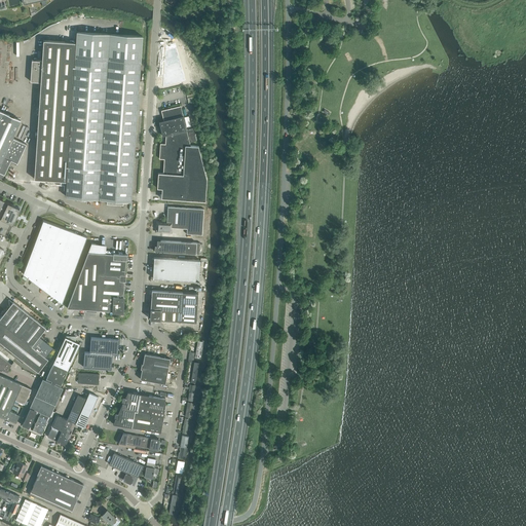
[(77,31),(76,41),(43,39),(42,60),(32,60),(31,81),(41,81),(34,179),(67,181),(66,196),(107,199),(107,204),(123,205),(123,200),(130,200),(142,35),(77,31)]
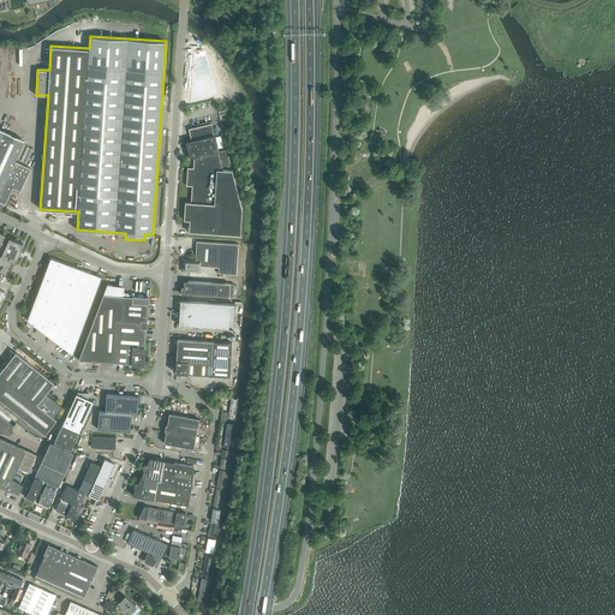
[(204,51),(193,54),(191,101),(218,94),(204,51)]
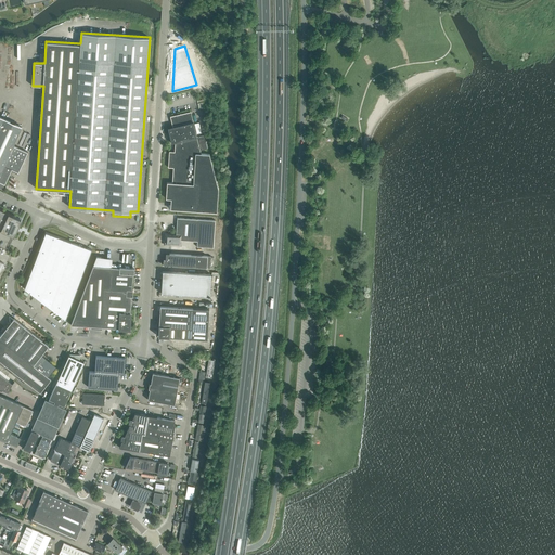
[(171,198),(171,202),(170,209),(217,213),(218,189),(209,154),(201,154),(191,112),(170,116),(172,127),(168,128),(171,143),(175,142),(175,152),(169,152),(168,167),(173,168),(172,183),(167,182),(166,198),(171,198)]
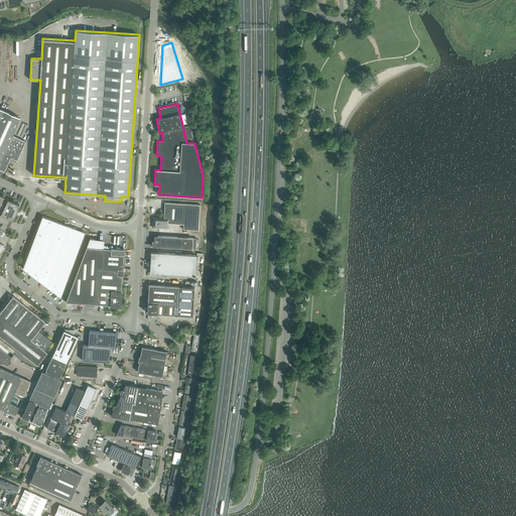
[(0,174),(2,176),(10,157),(17,160),(21,151),(25,141),(12,135),(19,118),(0,108),(0,174)]
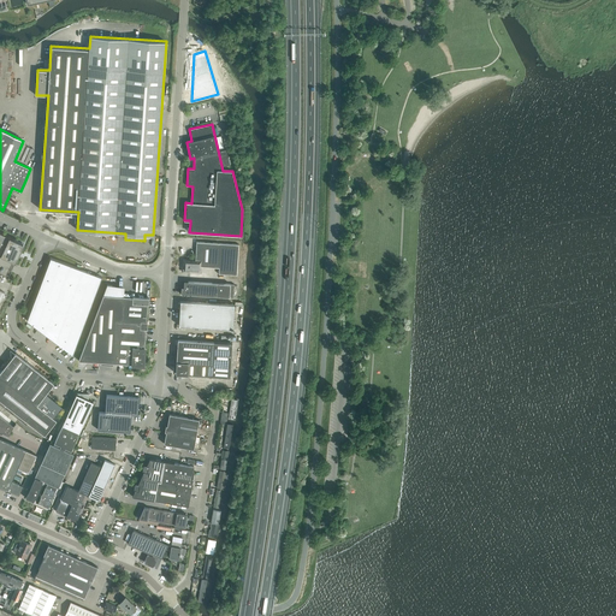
[(0,232),(0,255),(16,262),(18,256),(17,255),(23,243),(0,232)]
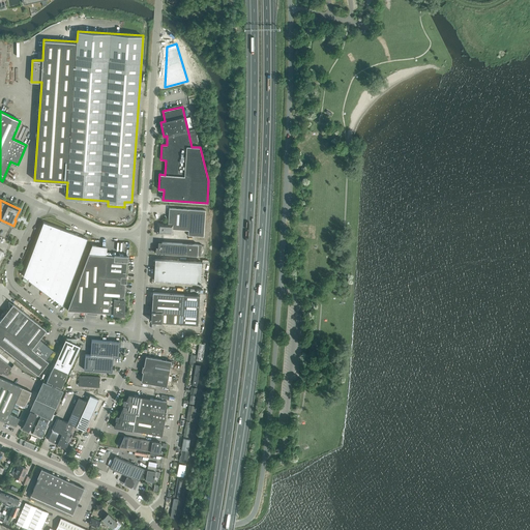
[(173,235),(173,230),(188,231),(187,236),(204,237),(206,210),(169,208),(168,224),(157,223),(156,234),(173,235)]
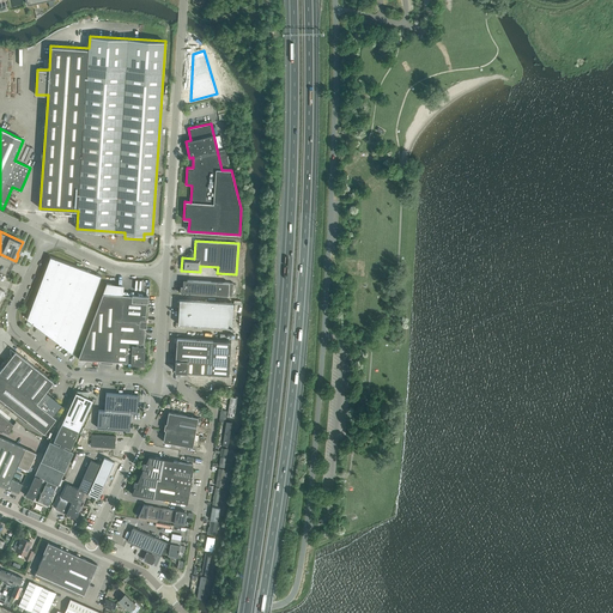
[(58,343),(72,353),(102,275),(50,256),(26,319),(58,343)]
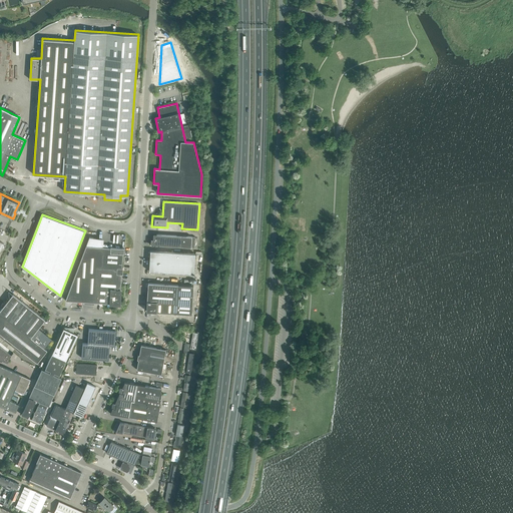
[(153,234),(153,238),(153,239),(151,239),(150,244),(194,247),(195,236),(153,234)]
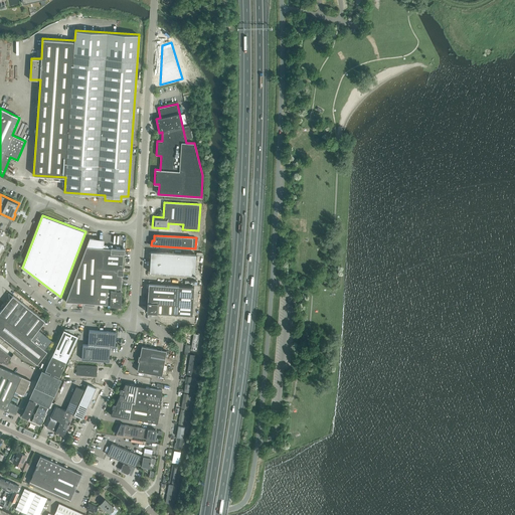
[(121,305),(122,299),(122,290),(121,290),(122,275),(123,275),(124,269),(125,254),(125,249),(111,248),(106,248),(107,238),(91,236),(65,302),(84,303),(84,304),(95,304),(110,305),(110,306),(121,307),(121,305)]
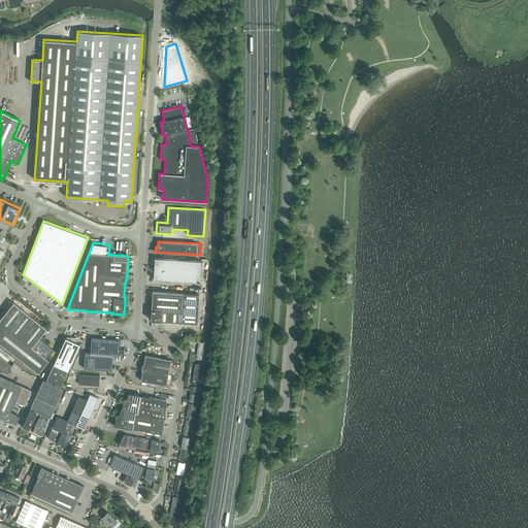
[(155,258),(154,278),(154,279),(200,283),(201,261),(155,258)]
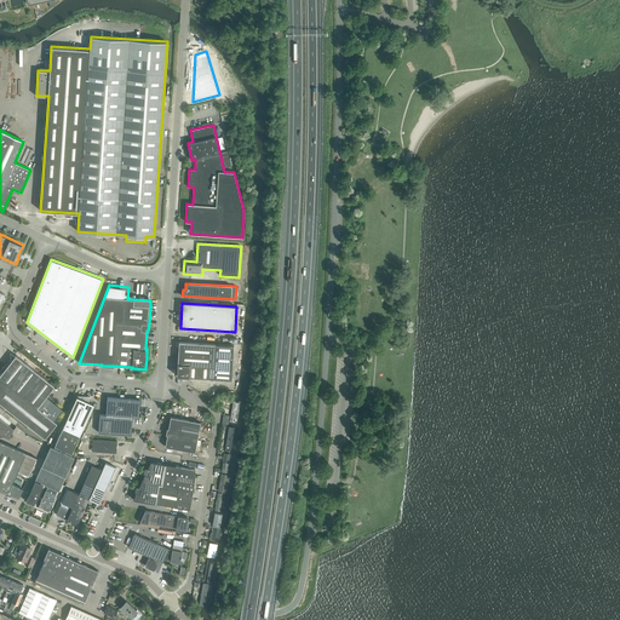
[(178,346),(178,363),(177,367),(176,367),(176,369),(177,369),(177,375),(231,379),(234,345),(216,344),(179,342),(178,346)]
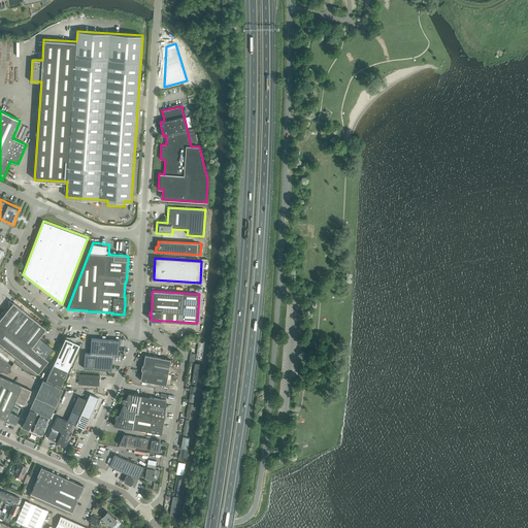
[(0,348),(22,365),(24,362),(38,373),(48,361),(44,358),(52,349),(44,343),(45,342),(43,341),(43,342),(38,338),(45,329),(12,303),(0,319),(0,348)]
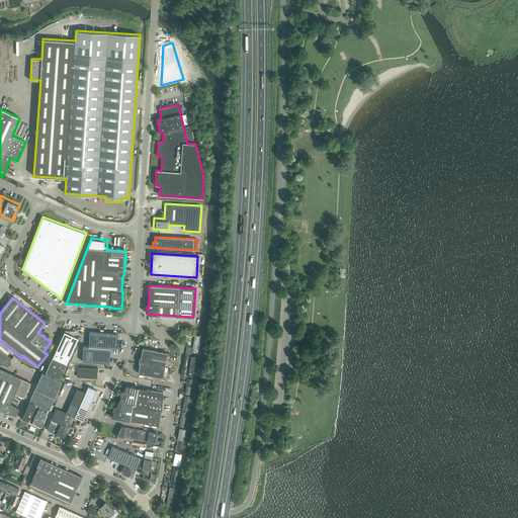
[(42,373),(21,419),(28,422),(35,405),(40,407),(48,410),(49,411),(62,381),(60,380),(79,338),(64,332),(45,374),(42,373)]
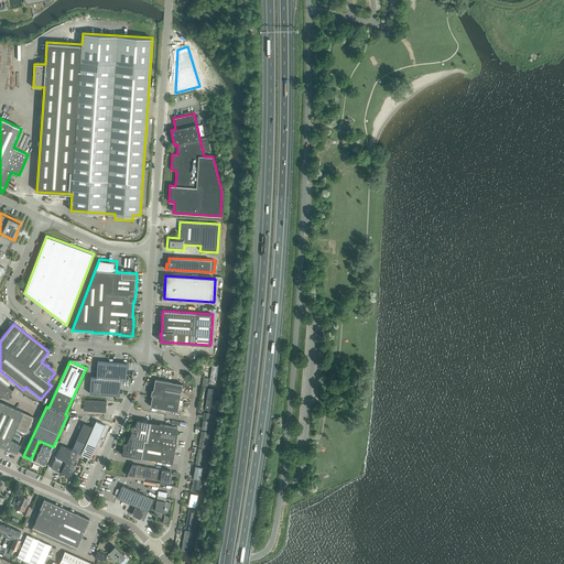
[(119,396),(120,380),(126,380),(128,364),(97,361),(96,378),(90,377),(89,393),(119,396)]
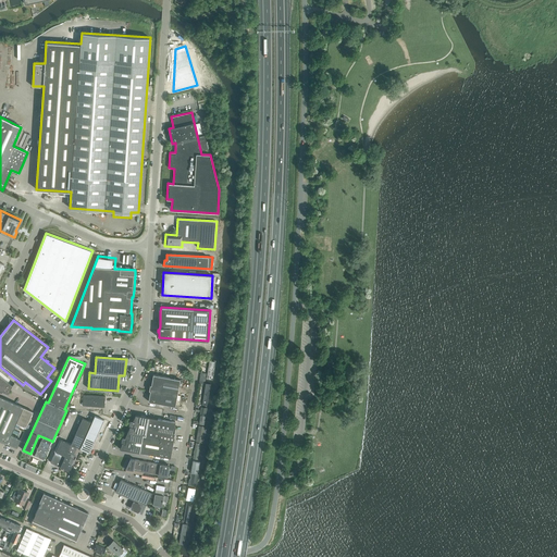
[(212,380),(215,362),(209,361),(206,379),(212,380)]
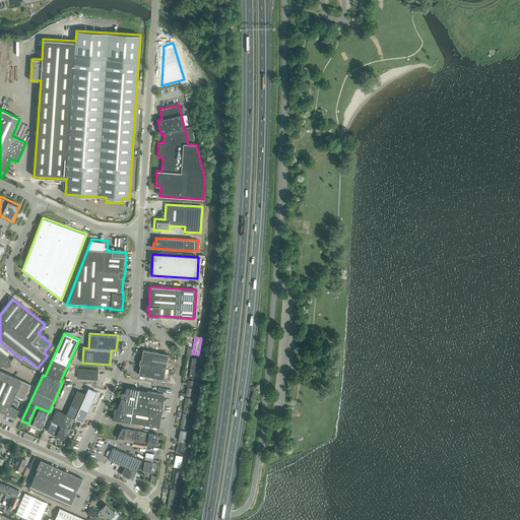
[(143,349),(140,365),(155,368),(153,378),(164,379),(168,354),(143,349)]
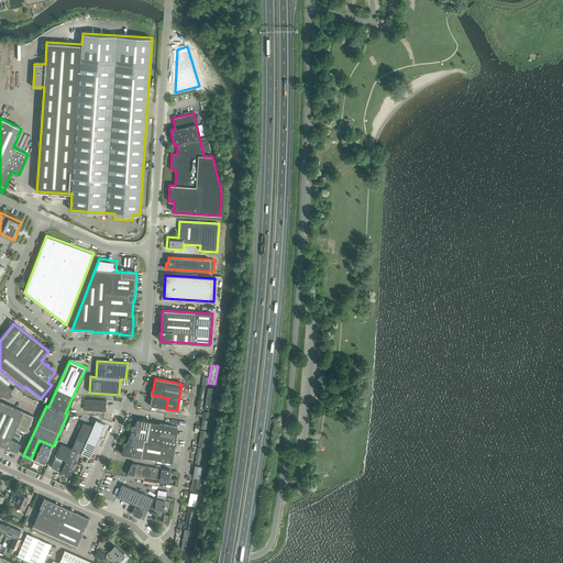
[(0,394),(8,398),(12,389),(0,379),(0,394)]
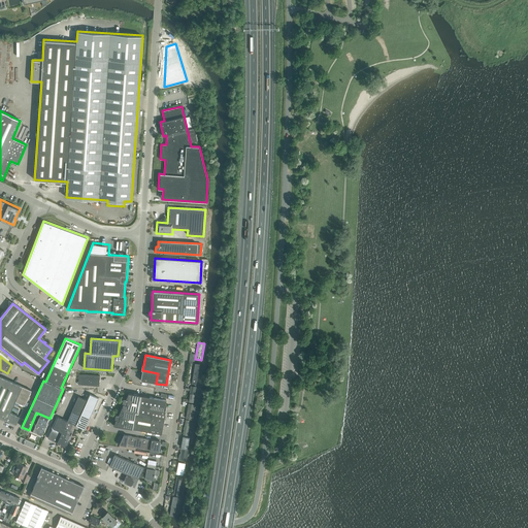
[(198,385),(201,365),(195,364),(192,384),(198,385)]
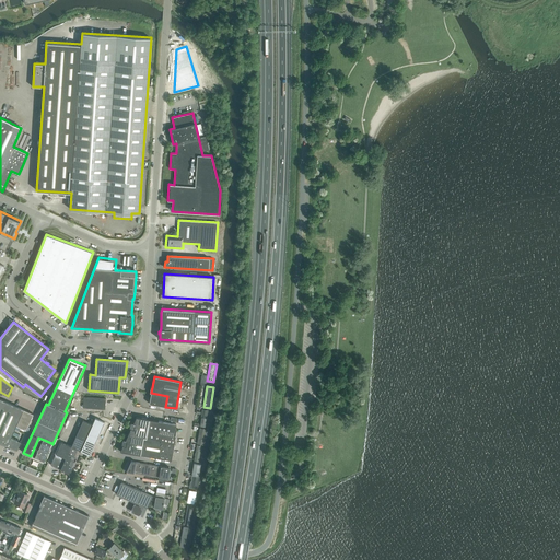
[(149,404),(165,407),(167,396),(151,393),(149,404)]
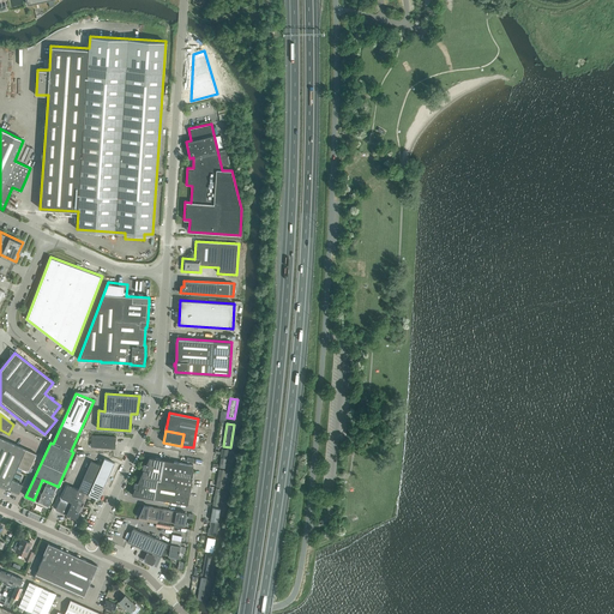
[(115,449),(115,445),(116,438),(116,437),(92,435),(91,447),(115,449)]
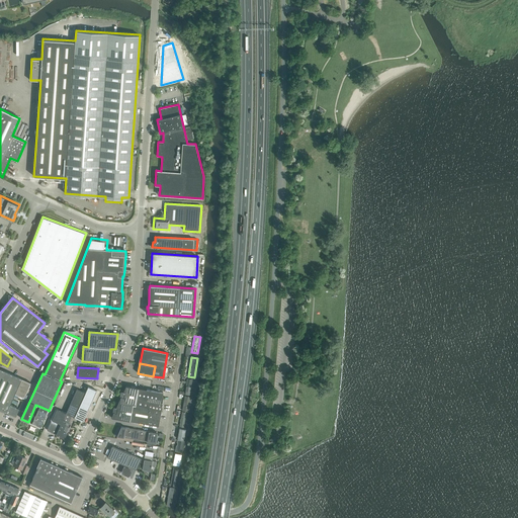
[(0,409),(15,416),(19,409),(10,404),(13,397),(17,399),(19,396),(24,398),(30,382),(0,368),(0,409)]
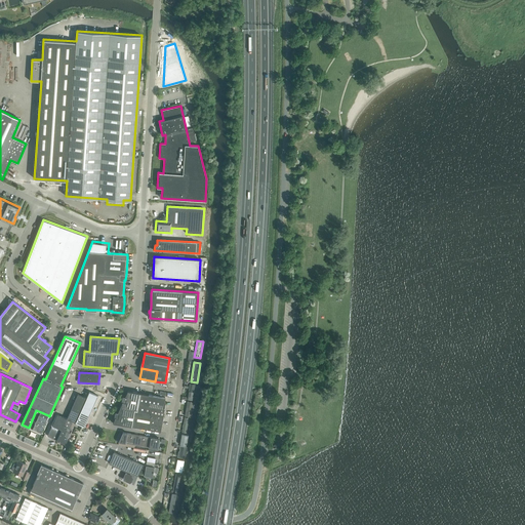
[(115,417),(113,422),(131,427),(134,410),(137,410),(140,393),(127,391),(125,396),(123,396),(124,397),(123,402),(122,402),(120,407),(118,412),(116,411),(116,412),(117,412),(116,417),(115,417)]
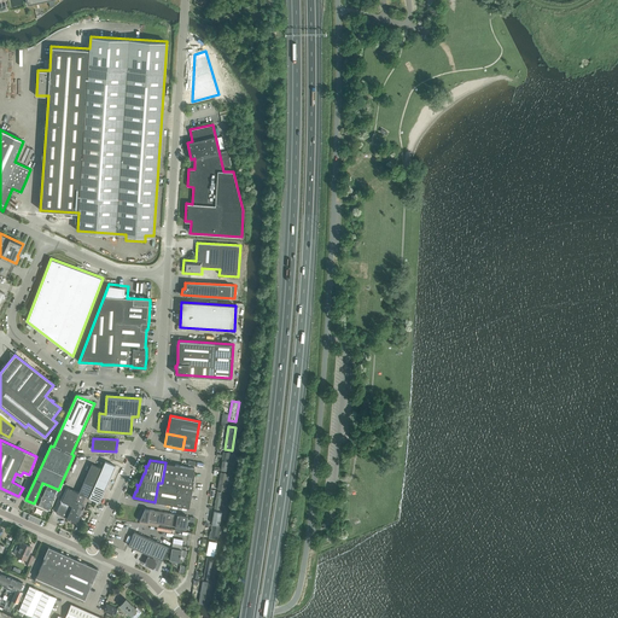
[(105,461),(98,478),(108,483),(115,466),(105,461)]
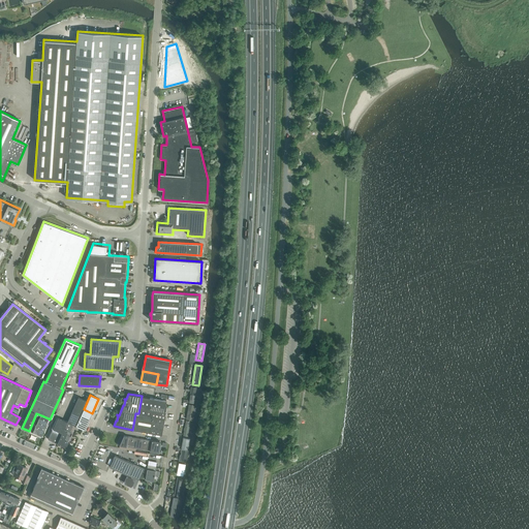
[(163,425),(164,423),(165,415),(165,412),(167,405),(165,405),(166,401),(142,396),(138,413),(135,413),(132,430),(136,430),(162,435),(163,428),(163,425)]
